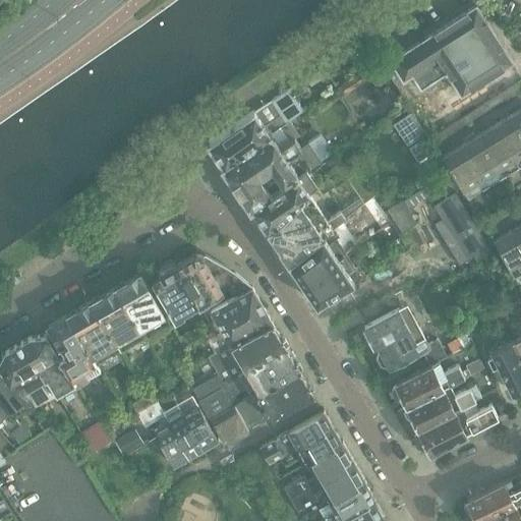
[(397,69),(390,74),(396,82),(402,78),(403,79),(411,74),(421,90),(430,83),(445,106),(512,62),(477,5),(391,60),(397,69)]
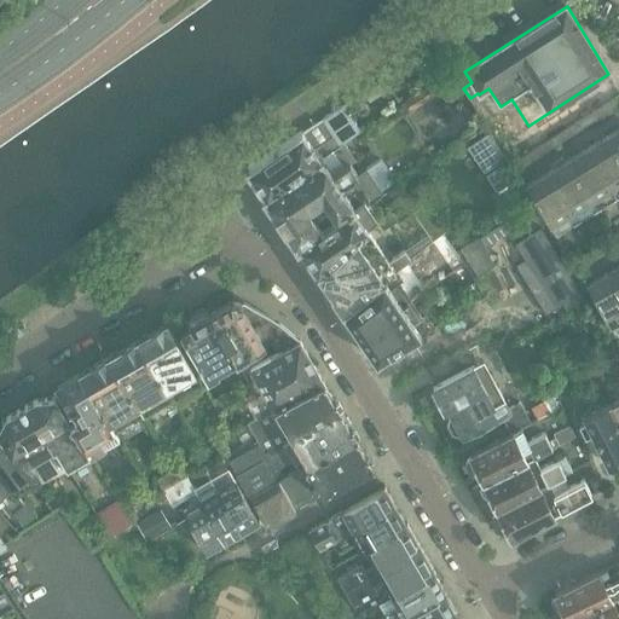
[(443,77),(408,102),(414,111),(440,93),(447,105),(456,99),(443,77)]
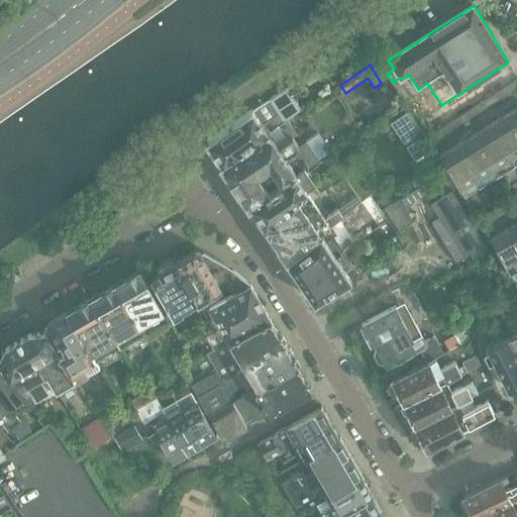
[(510,84),(494,94),(498,100),(514,90),(510,84)]
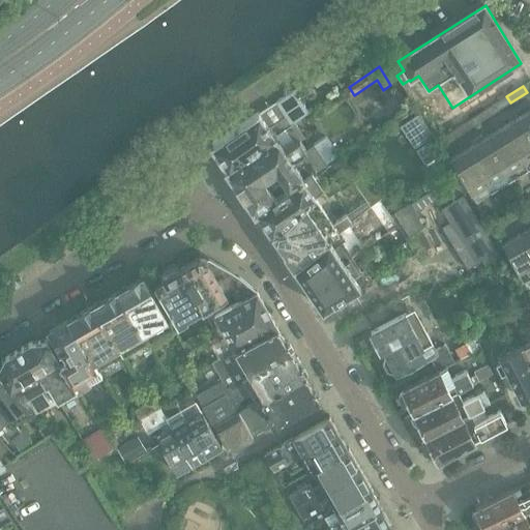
[(211,145),(227,168),(226,169),(285,129),(310,113),(294,90),(289,94),(287,95),(278,101),(278,100),(276,101),(276,102),(272,105),(271,105),(270,106),(261,112),(259,113),(211,145)]
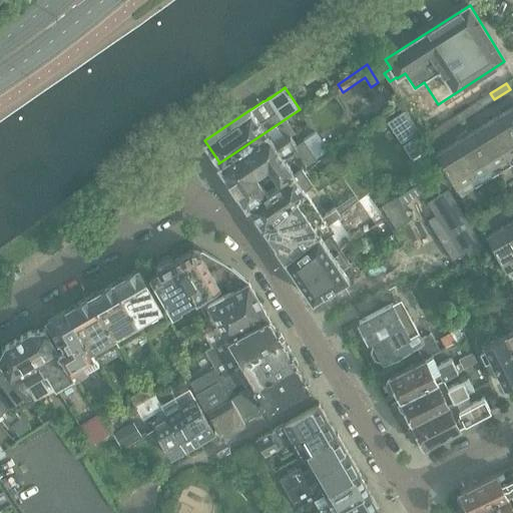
[(490,93),(474,104),(478,110),(494,99),(490,93)]
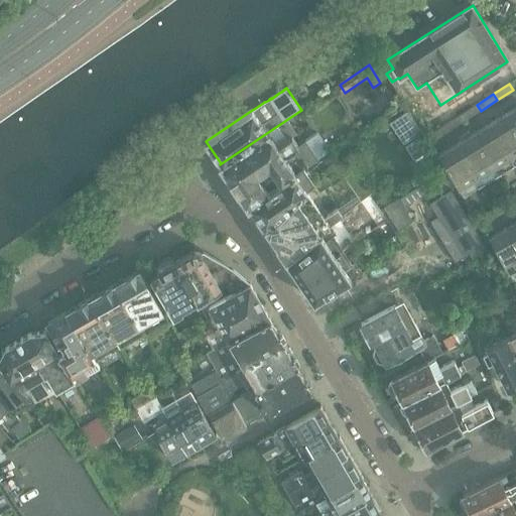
[(477,105),(461,115),(465,121),(481,111),(477,105)]
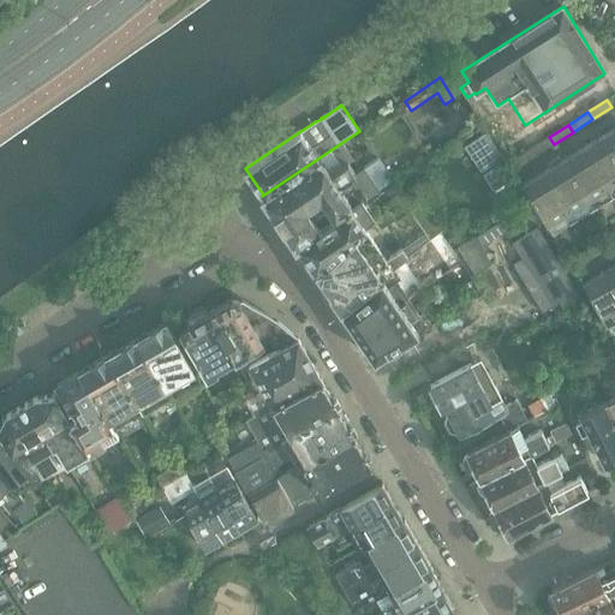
[(614,127),(602,136),(614,156),(614,127)]
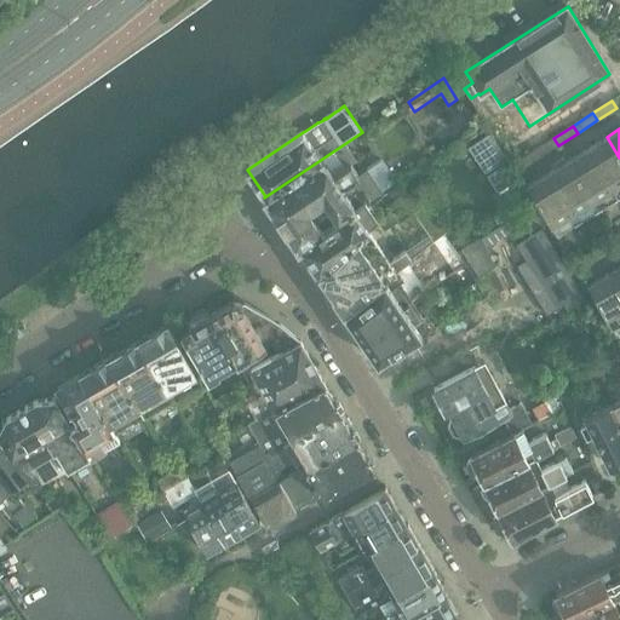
[(489,135),(469,148),(484,172),(505,159),(489,135)]
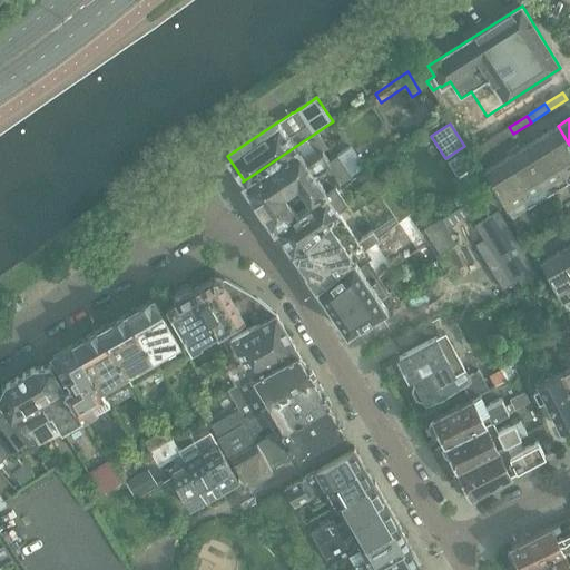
[(569,145),(558,126),(540,137),(568,182),(569,179),(569,145)]
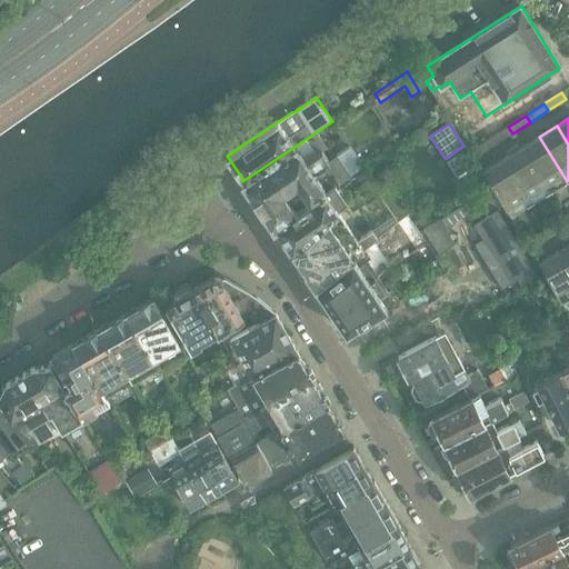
[(508,127),(490,138),(493,145),(512,133),(508,127)]
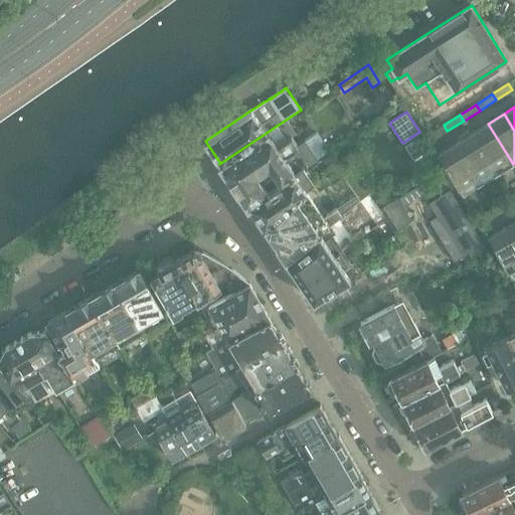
[(488,124),(472,134),(496,174),(513,164),(488,124)]
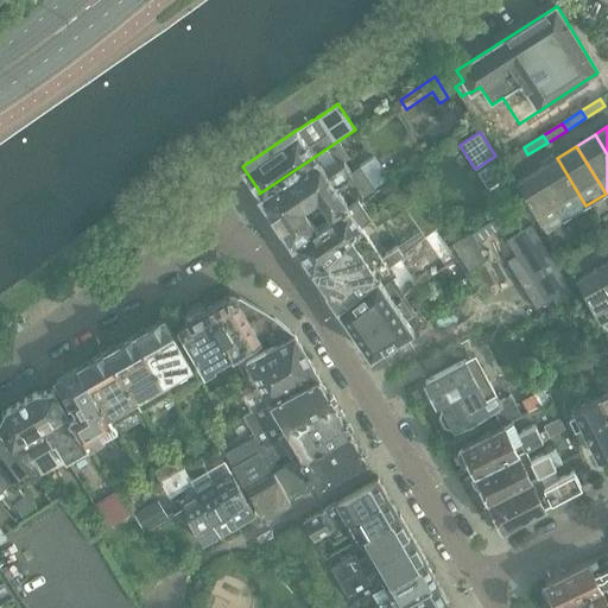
[(524,147),(504,160),(508,168),(527,154),(524,147)]
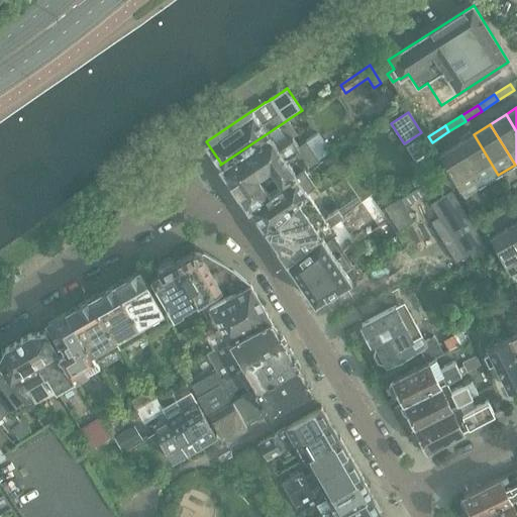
[(231,181),(231,182),(237,190),(248,206),(305,169),(304,169),(317,160),(306,141),(299,146),(292,136),(287,139),(278,126),(220,165),(231,181)]
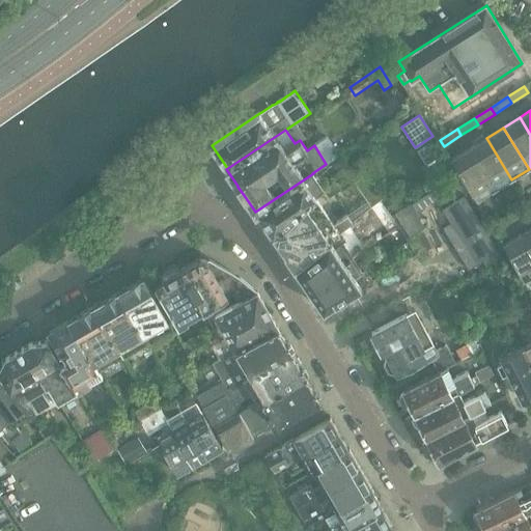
[(486,138),(469,148),(495,190),(511,179),(486,138)]
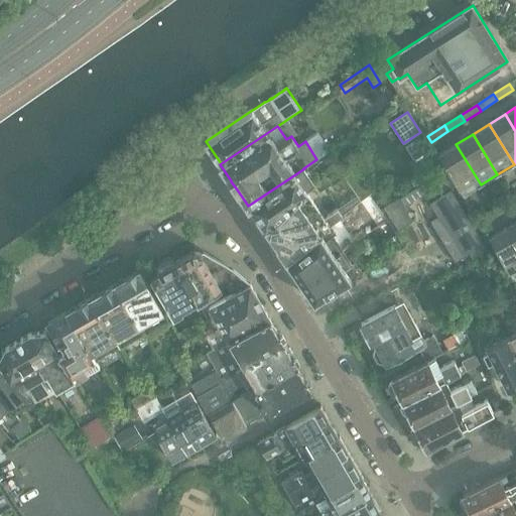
[(422,137),(406,146),(415,161),(430,151),(422,137)]
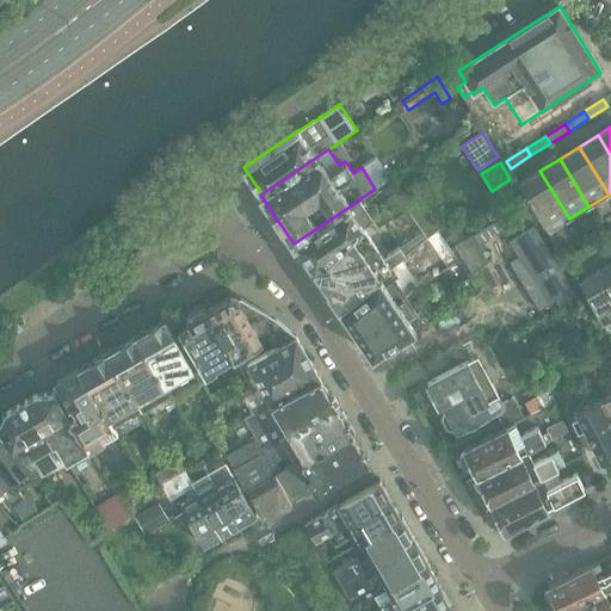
[(539,171),(519,184),(548,232),(569,218),(539,171)]
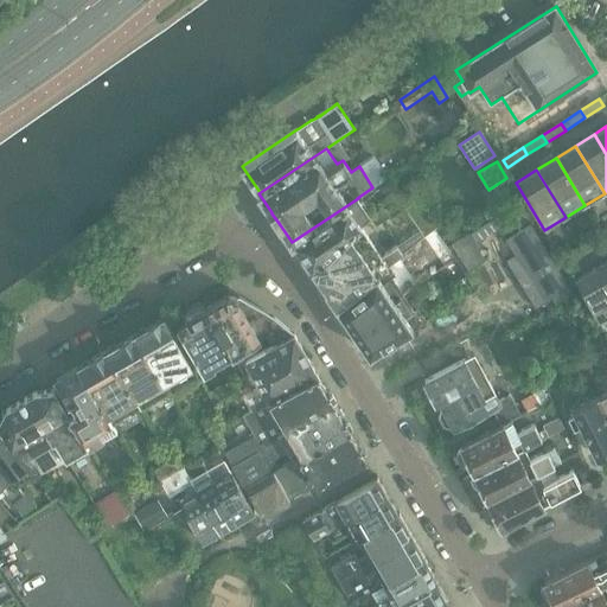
[(359,224),(370,215),(358,198),(292,242),(292,243),(293,242),(311,267),(359,224)]
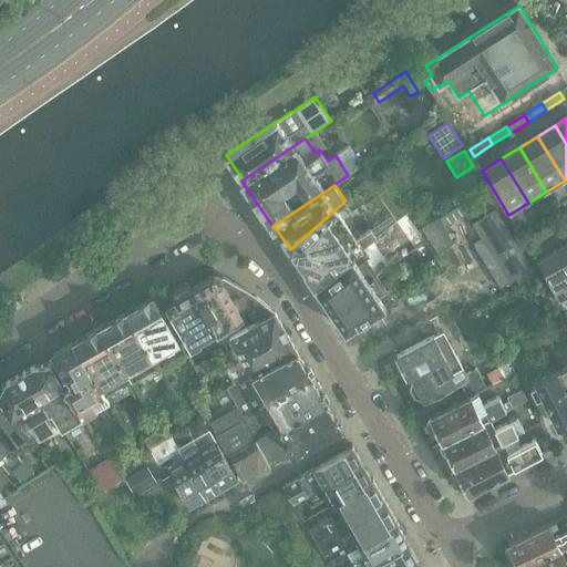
[(306,270),(305,271),(315,285),(359,250),(406,214),(390,186),(379,194),(392,215),(370,229),(359,237),(360,238),(357,240),(336,209),(290,249),(290,250),(291,249),(306,270)]
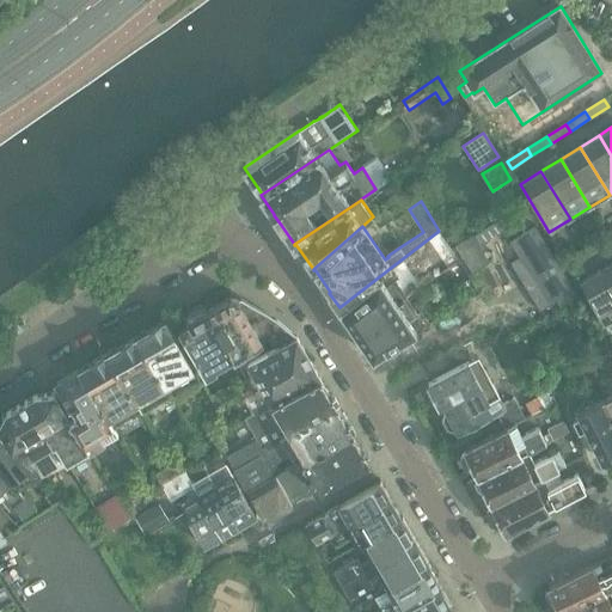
[(522,202),(503,215),(510,226),(530,213),(522,202)]
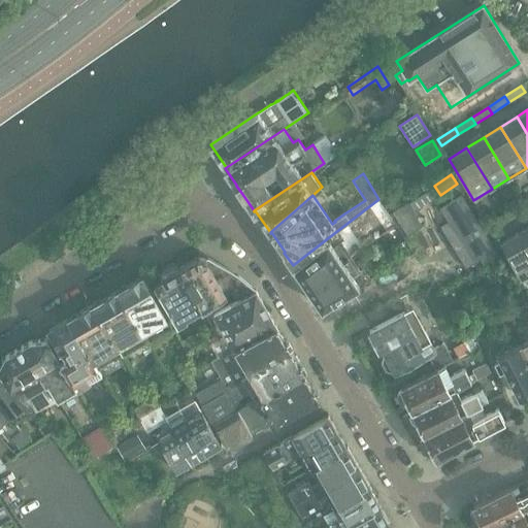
[(461,194),(438,207),(447,221),(439,226),(452,245),(465,268),(480,260),(483,265),(498,255),(495,250),(461,194)]
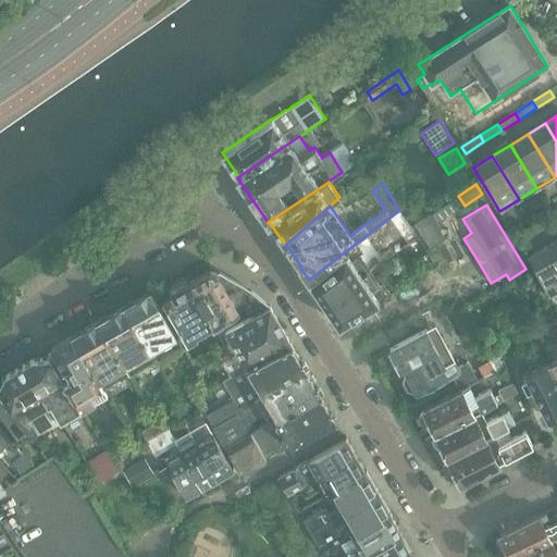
[(431,212),(413,224),(430,249),(445,238),(437,226),(440,224),(437,222),(431,212)]
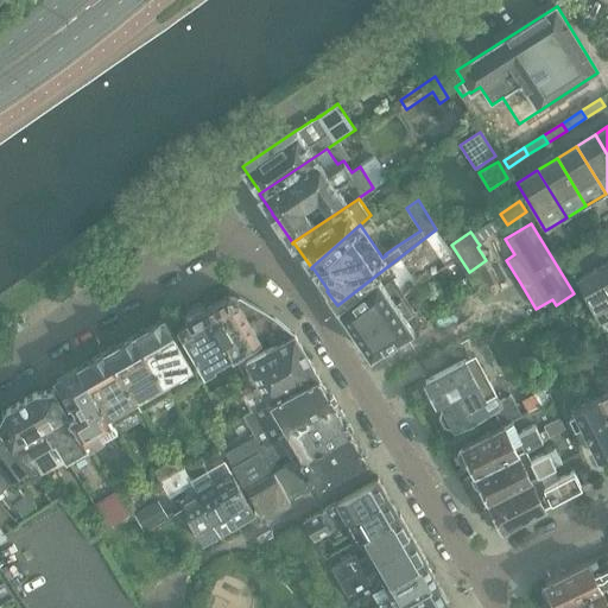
[(603,234),(584,246),(588,253),(607,241),(603,234)]
